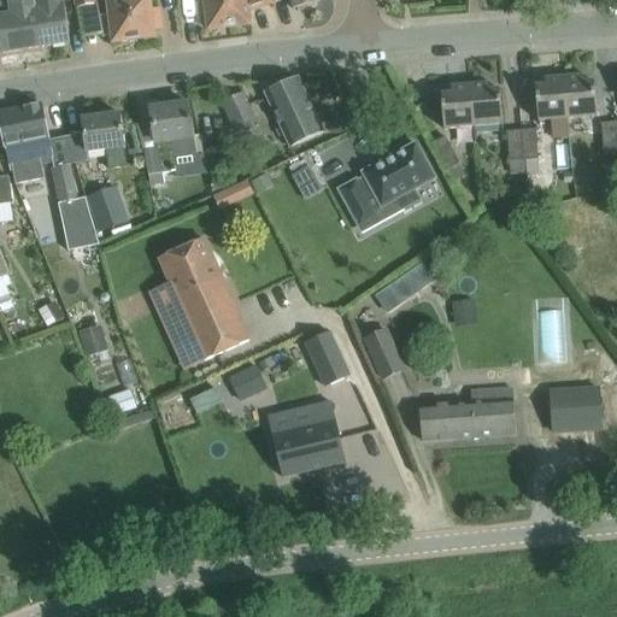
[(6,53),(24,50),(43,47),(35,0),(0,0),(0,21),(1,21),(6,53)]
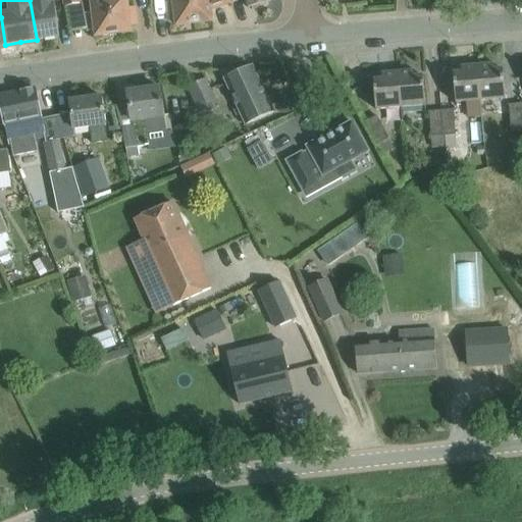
[(52,0),(30,0),(37,40),(59,36),(59,35),(54,7),(52,0)]
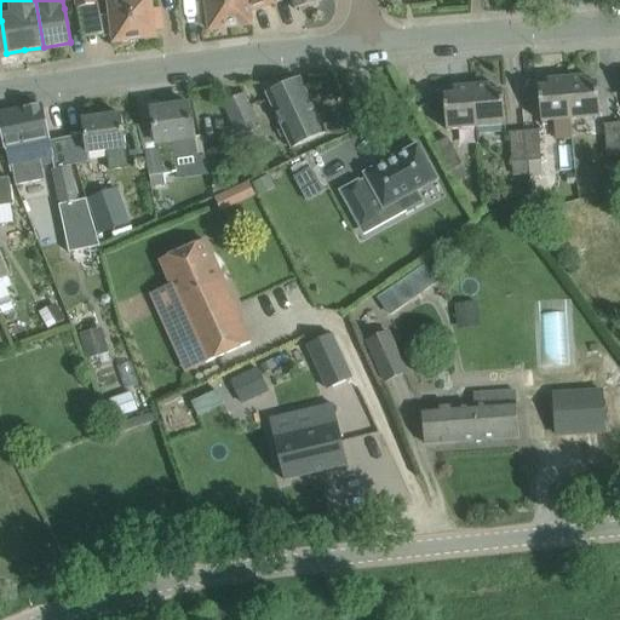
[(110,12),(107,12),(107,13),(101,15),(104,35),(109,35),(109,36),(114,36),(114,42),(136,40),(130,0),(76,0),(78,6),(97,3),(96,0),(110,0),(109,0),(110,12)]
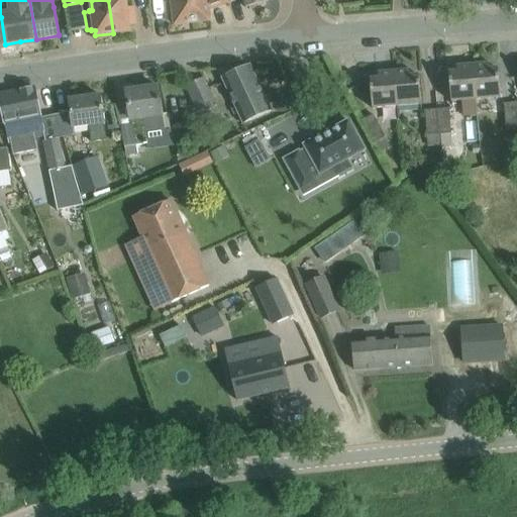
[(108,0),(113,33),(130,31),(130,26),(137,25),(134,5),(127,6),(126,0),(108,0)]
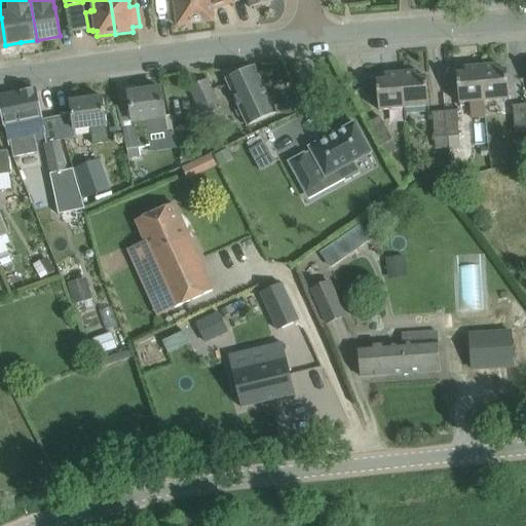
[(167,12),(177,11),(179,26),(196,24),(193,0),(175,0),(176,2),(166,3),(167,12)]
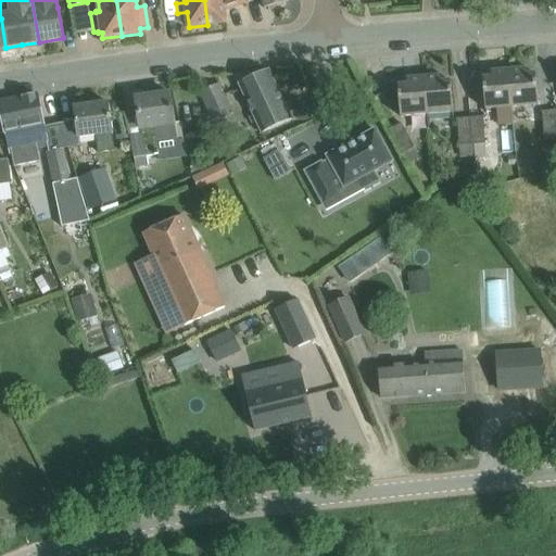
[(225,8),(248,2),(247,0),(204,0),(207,25),(226,23),(225,8)]
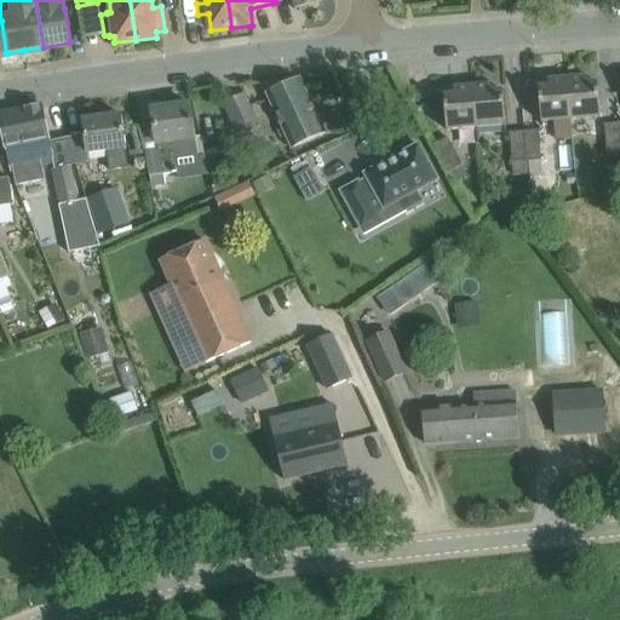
[(568,78),(569,90),(572,120),(601,118),(598,82),(587,82),(587,76),(568,78)]
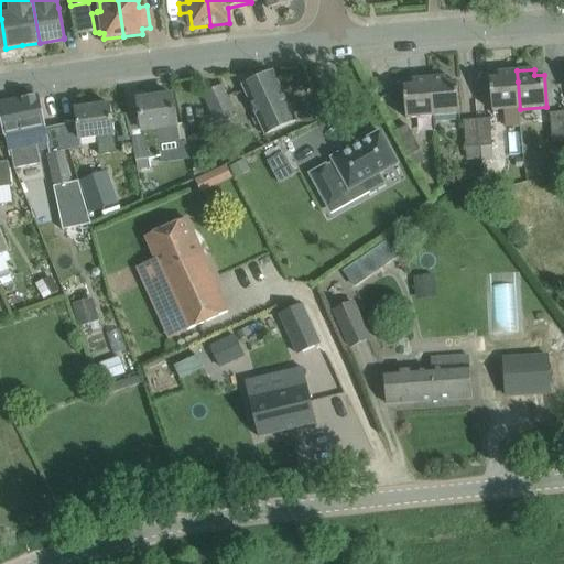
[(490,79),(491,84),(494,110),(520,109),(518,82),(517,71),(499,73),(499,78),(490,79)]
